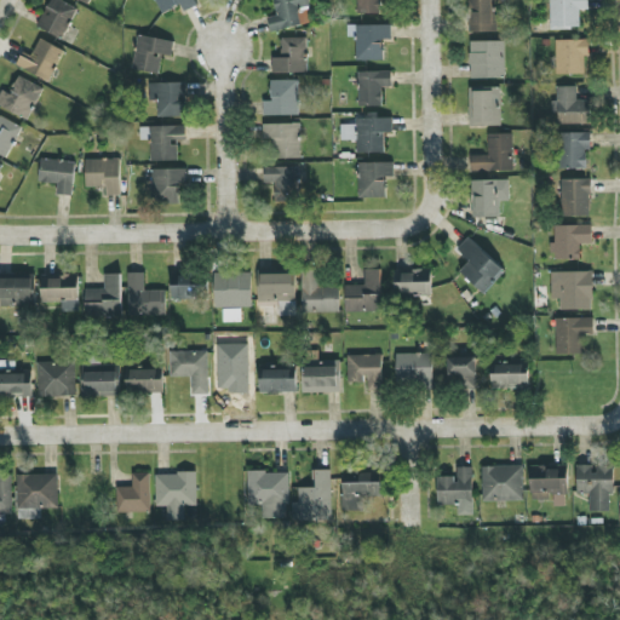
[(79,9),(58,0),(50,0),(38,28),(64,40),(79,9)]
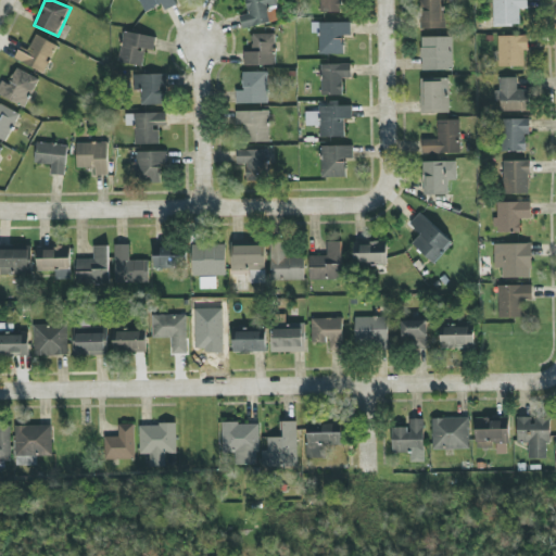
[(139,0),(147,13),(162,5),(165,11),(177,5),(174,0),(139,0)]
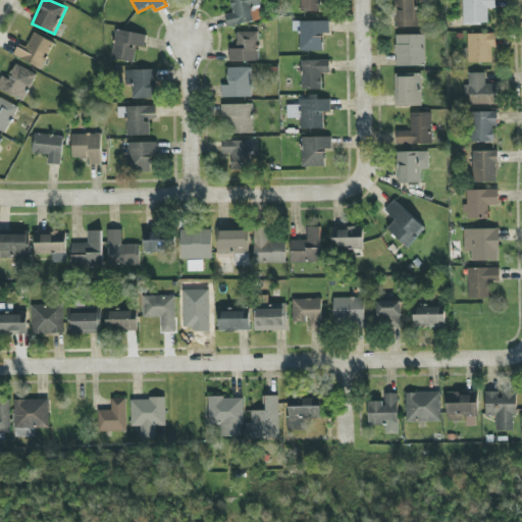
[(254,22),(251,7),(261,6),(259,0),(230,0),(233,14),(225,15),(228,28),(254,22)]
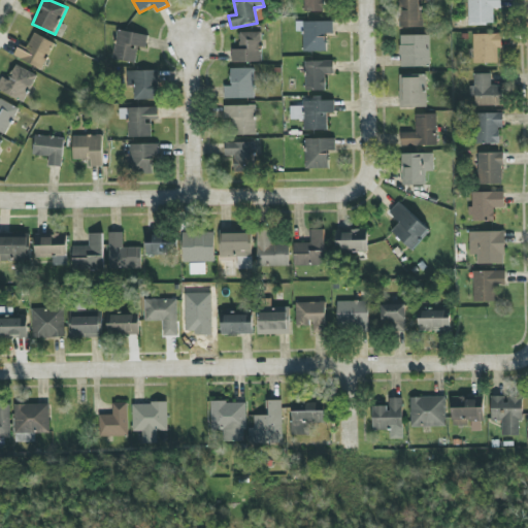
[(303,0),(304,12),(330,11),(329,0),(303,0)]
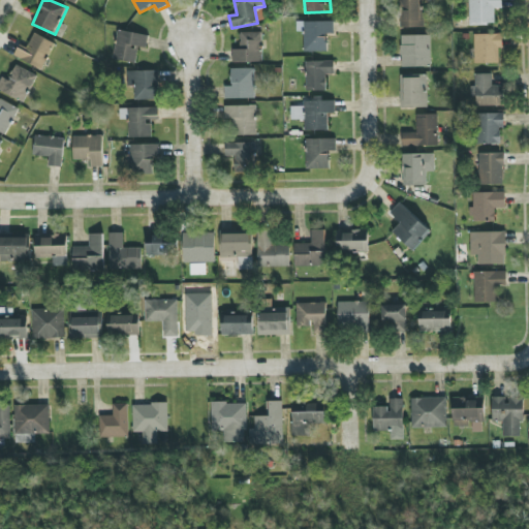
[(399,0),(400,29),(423,28),(422,0),(399,0)]
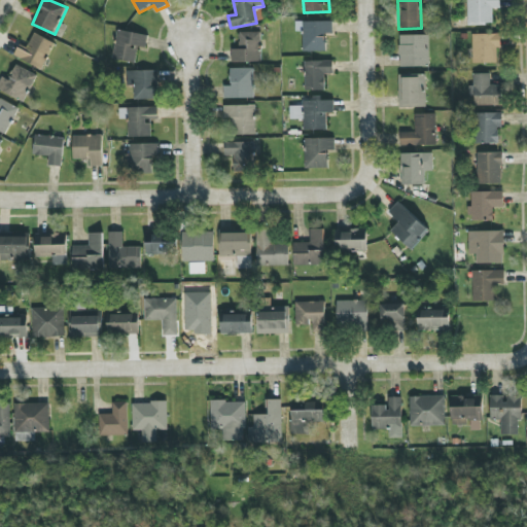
[(492,8),(500,7),(499,0),(467,0),(468,24),(493,24),(492,8)]
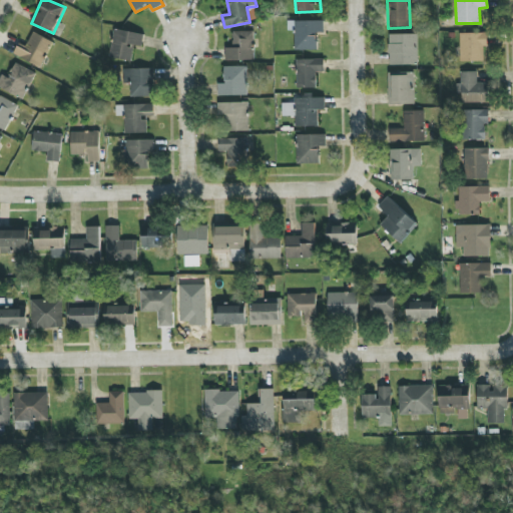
[(295,51),(318,50),(317,34),(324,33),(324,21),(295,22),(295,51)]
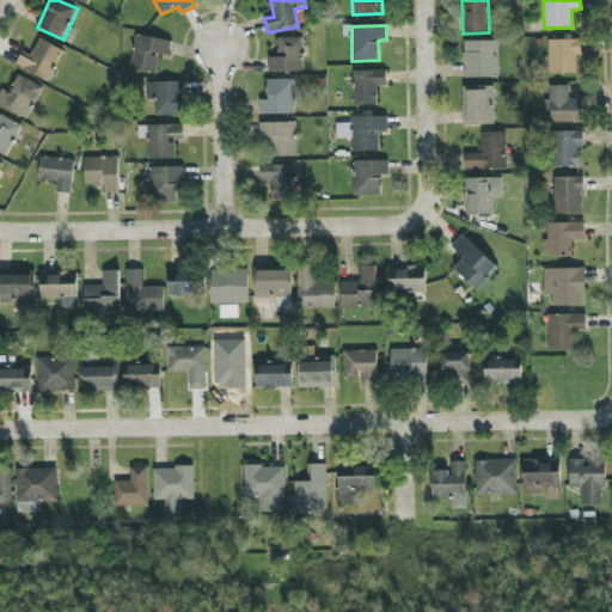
[(160,55),(171,56),(171,40),(134,37),(133,71),(159,72),(160,55)]
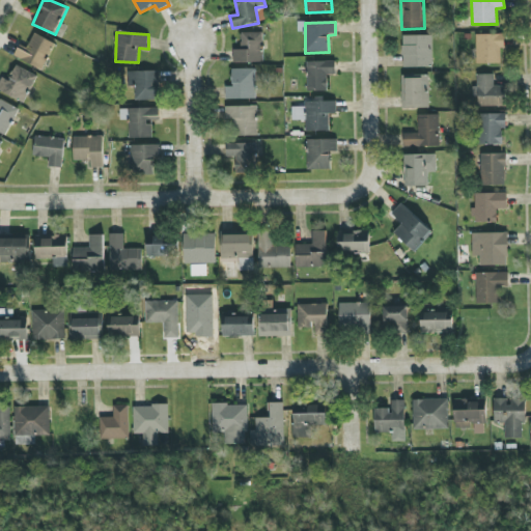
[(263,62),(263,32),(241,33),(241,50),(233,50),(233,63),(263,62)]
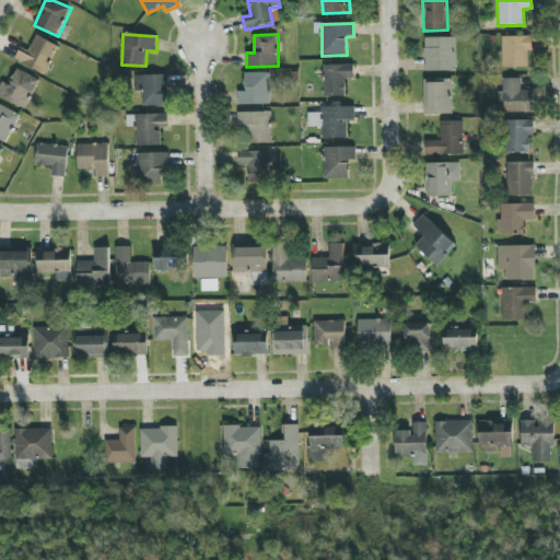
[(21,47),(15,60),(45,74),(58,46),(36,36),(30,51),(21,47)]
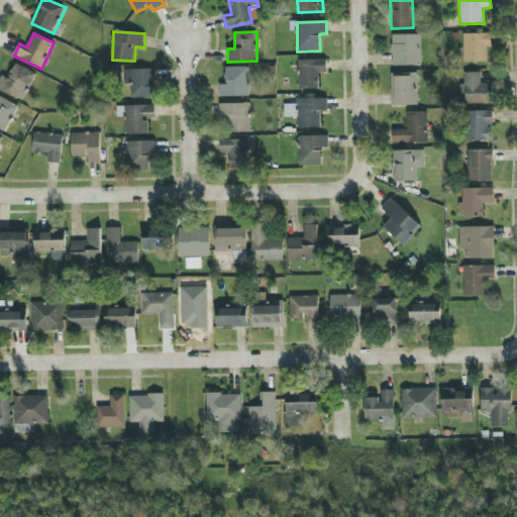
[(463,34),(463,63),(488,62),(488,48),(492,48),(491,33),(463,34)]
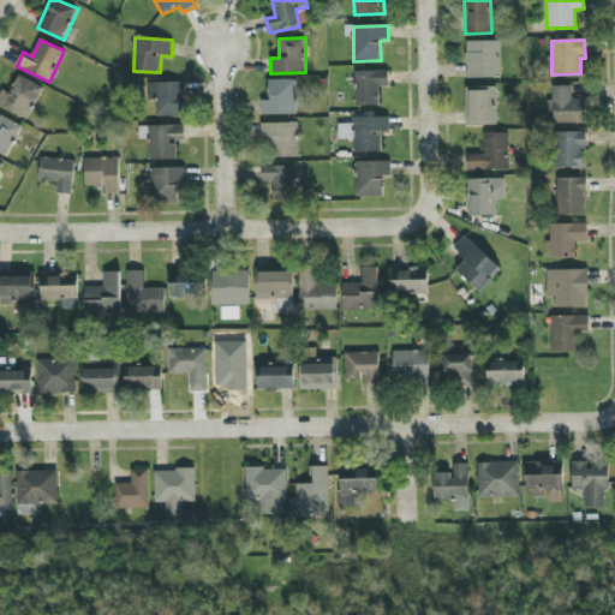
[(501,41),(466,42),(466,79),(501,78),(501,41)]
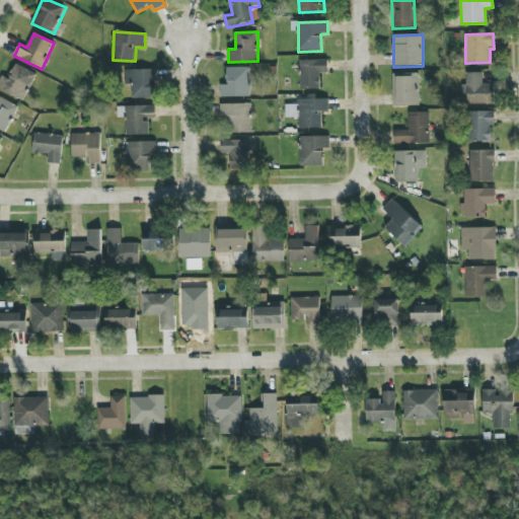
[(328,60),(300,61),(300,89),(320,89),(320,73),(328,73),(328,60)]
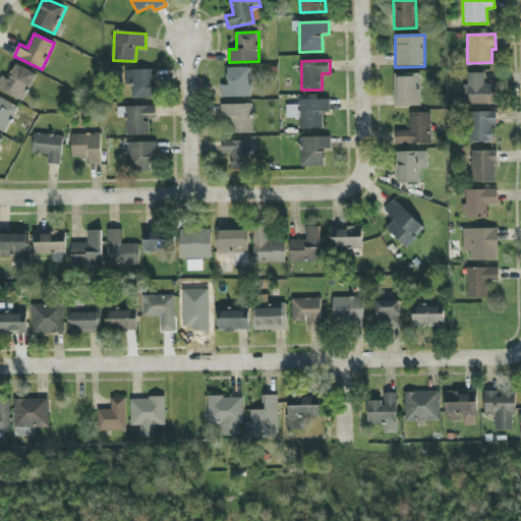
[(0,89),(23,102),(37,75),(16,64),(8,79),(2,76),(0,80),(0,89)]
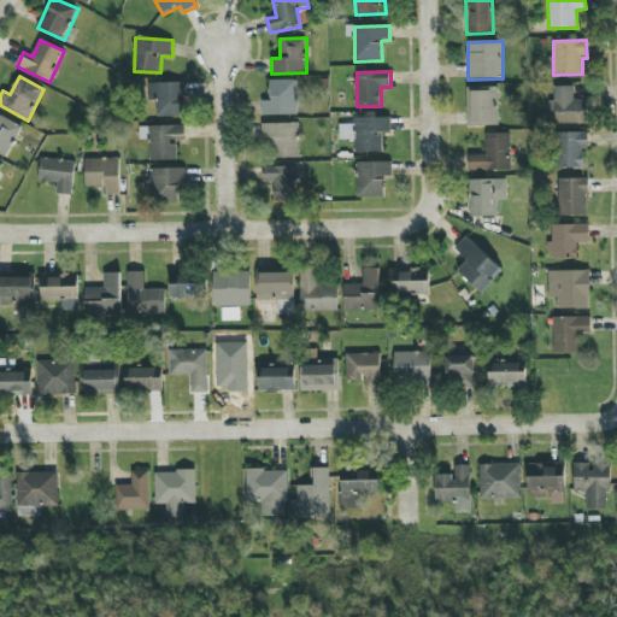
[(263,116),(298,116),(297,81),(270,81),(270,101),(263,101),(263,116)]
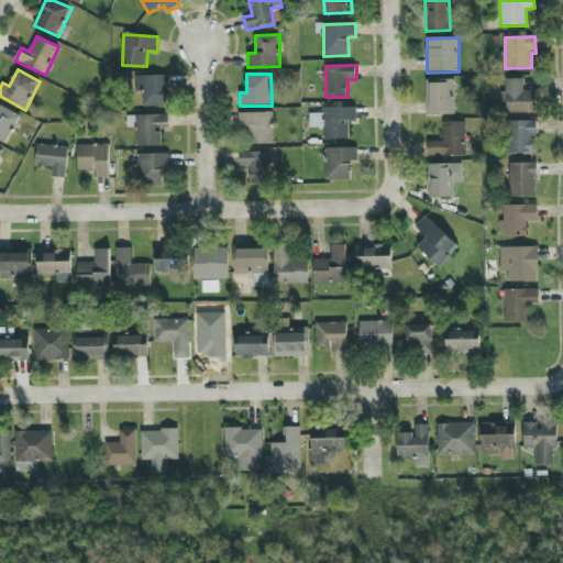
[(143,92),(143,107),(168,107),(167,76),(135,77),(135,92),(143,92)]
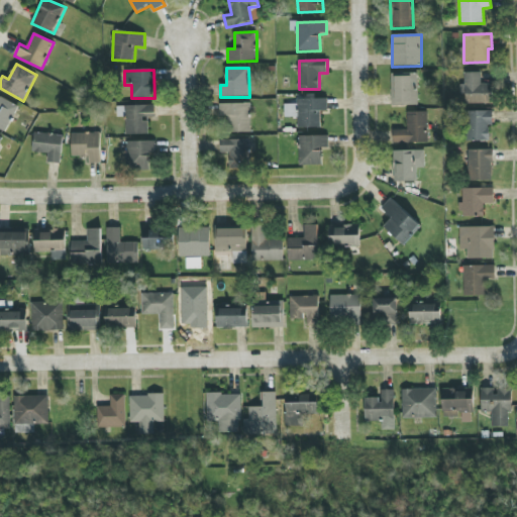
[(482,73),(464,73),(464,85),(460,85),(460,95),(466,95),(466,104),(493,104),(492,84),(482,84),(482,73)]
